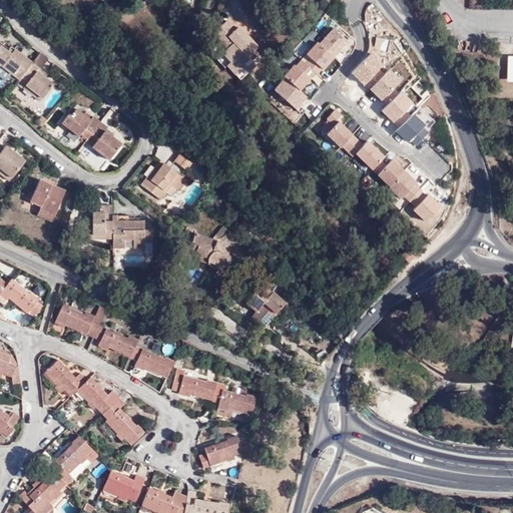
[(251,63),(257,68),(264,61),(255,53),(258,51),(258,48),(251,42),(248,45),(243,40),(246,37),(240,30),(238,30),(235,32),(228,23),(214,35),(222,44),(228,50),(223,54),(226,58),(233,50),(245,69),(251,63)]
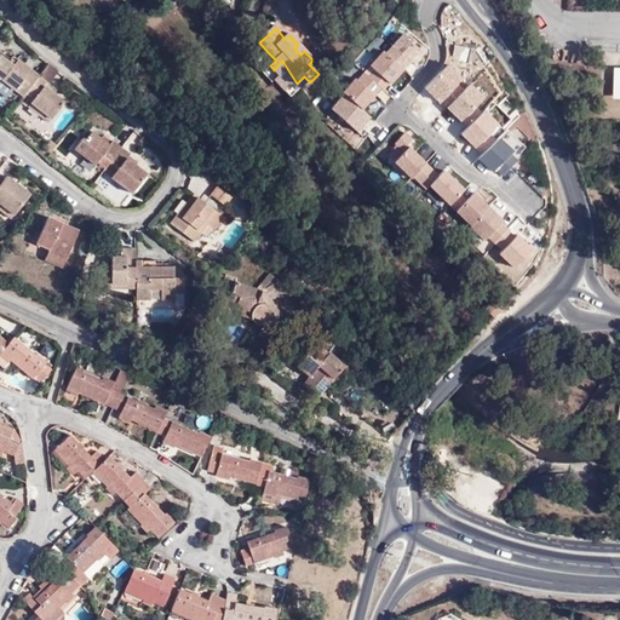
[(424,52),(403,34),(388,52),(384,51),(359,80),(356,78),(329,109),(362,138),(378,120),(367,110),(375,101),(389,85),(390,87),(400,76),(406,69),(412,75),(418,69),(413,64),(424,52)]
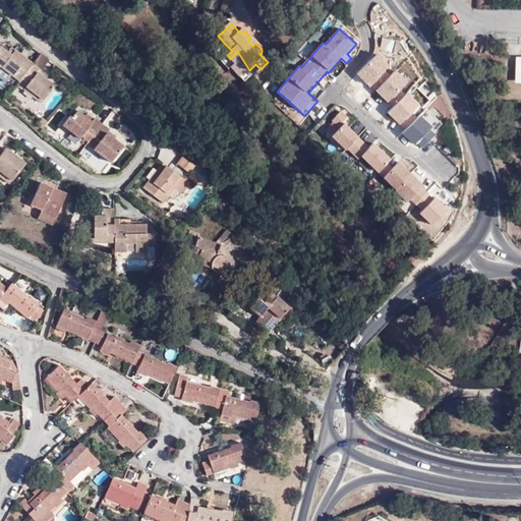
[(215,56),(224,66),(230,59),(227,55),(232,51),(226,45),(215,56)]
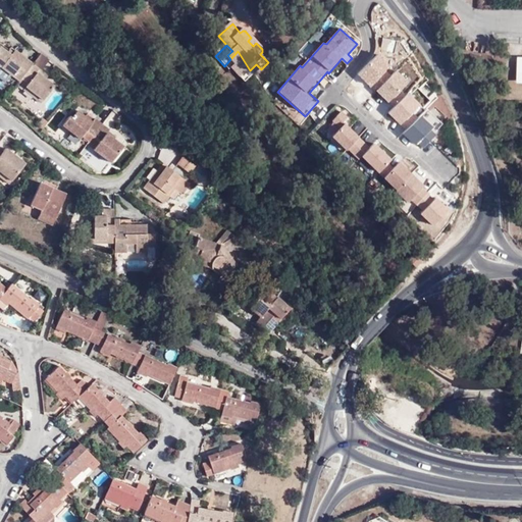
[(22,81),(34,66),(15,51),(12,56),(1,47),(0,48),(0,65),(14,77),(20,83),(22,81)]
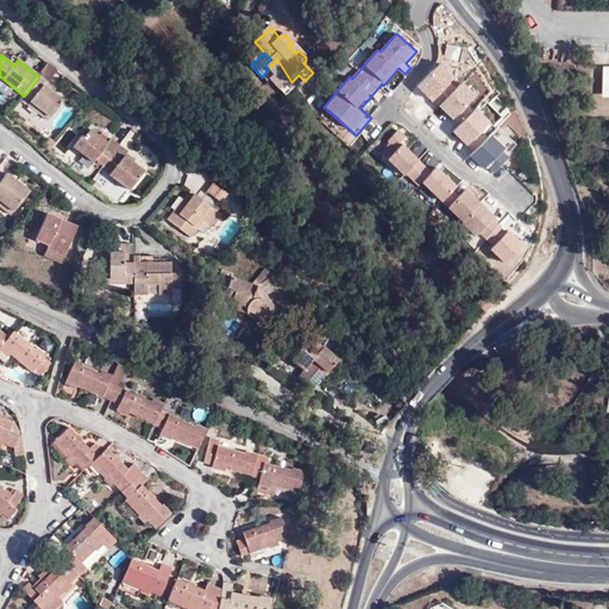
[(286,87),(292,82),(277,60),(269,69),(286,87)]
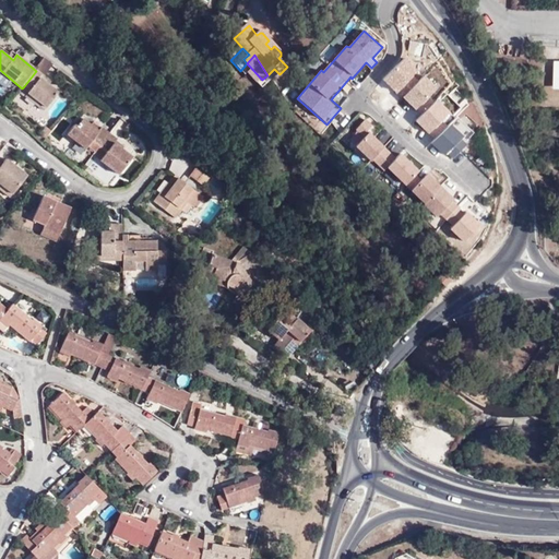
[(423,71),(407,56),(383,80),(392,87),(412,107),(420,116),(415,120),(426,130),(436,141),(431,144),(439,153),(444,157),(447,155),(451,159),(468,143),(464,139),(466,138),(453,125),(459,119),(435,95),(441,88),(426,73),(420,79),(417,75),(423,71)]
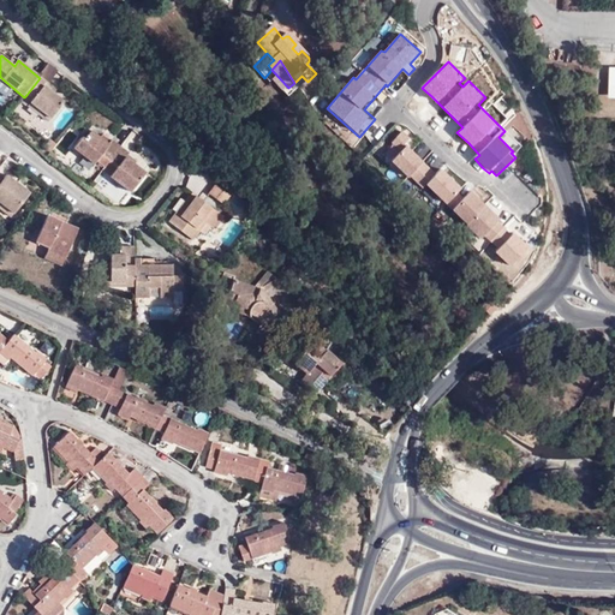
[(272,70),(264,78),(270,84),(274,82),(291,97),(299,89),(294,83),(288,88),(272,70)]
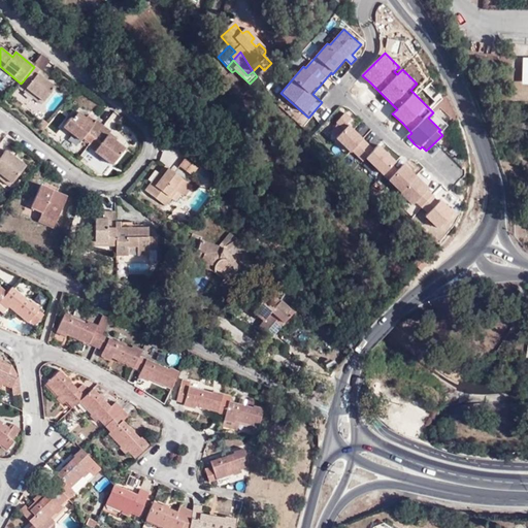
[(253,71),(257,76),(264,70),(259,65),(253,71)]
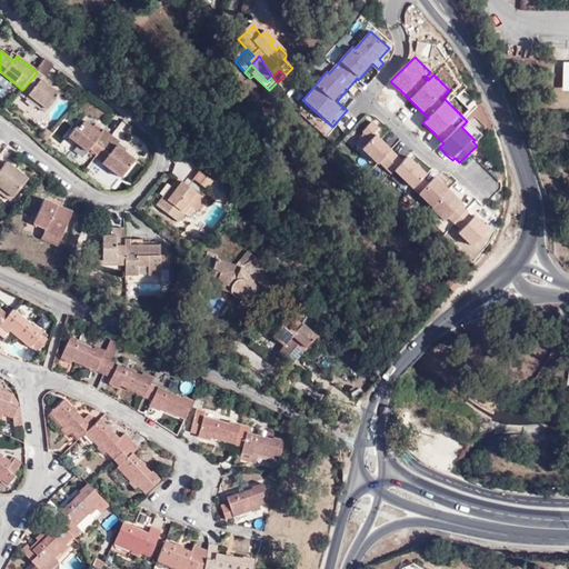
[(16,85),(0,71),(0,77),(12,88),(16,85)]
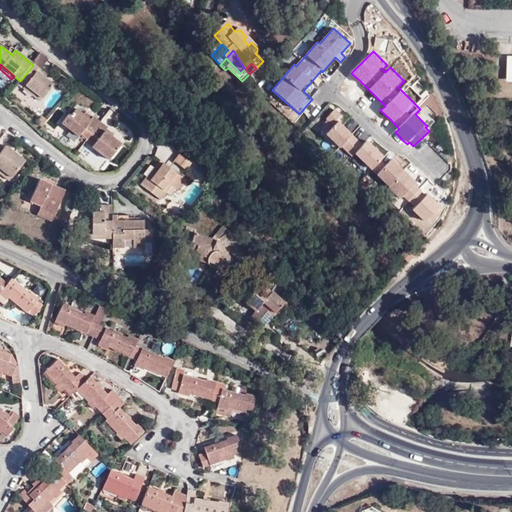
[(46,75),(33,65),(22,79),(29,84),(27,87),(44,101),(55,87),(46,79),(44,78),(46,75)]
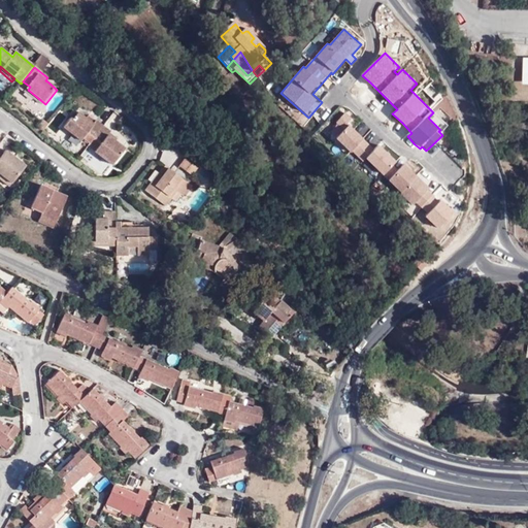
[(45,104),(28,90),(25,93),(42,107),(45,104)]
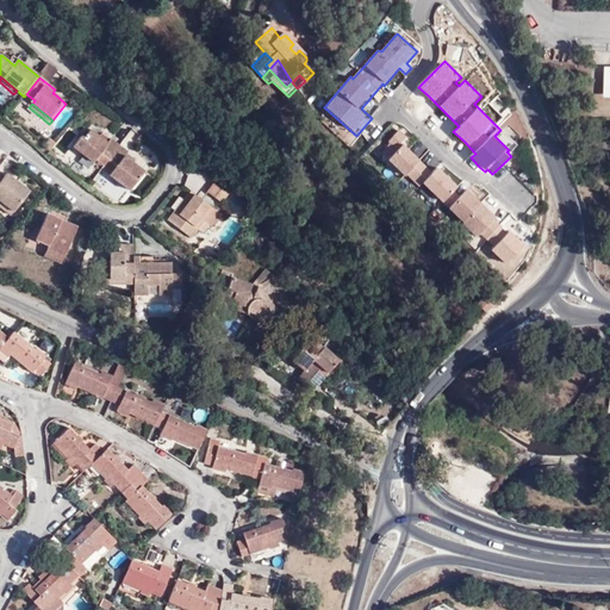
[(411,138),(399,128),(386,142),(396,150),(385,161),(405,180),(409,176),(419,187),(424,184),(478,235),(480,231),(498,248),(496,250),(509,263),(526,246),(516,237),(510,231),(508,234),(500,228),(503,225),(497,221),(499,218),(495,213),(479,198),(468,188),(461,197),(455,191),(459,187),(449,178),(439,167),(435,170),(428,165),(414,151),(405,143),(411,138)]
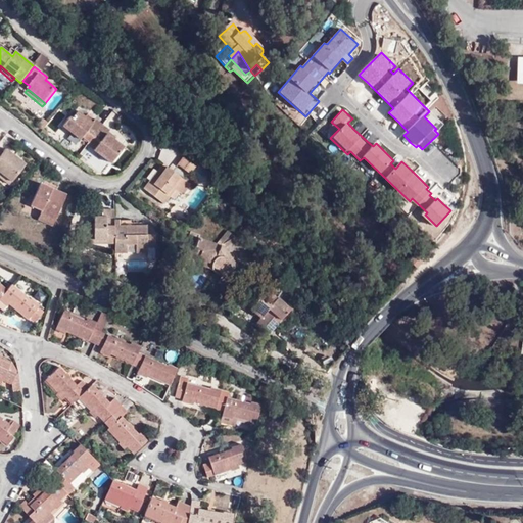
[(91,143),(104,127),(97,121),(95,124),(93,123),(88,119),(80,112),(74,120),(73,119),(65,129),(83,141),(85,139),(91,143)]
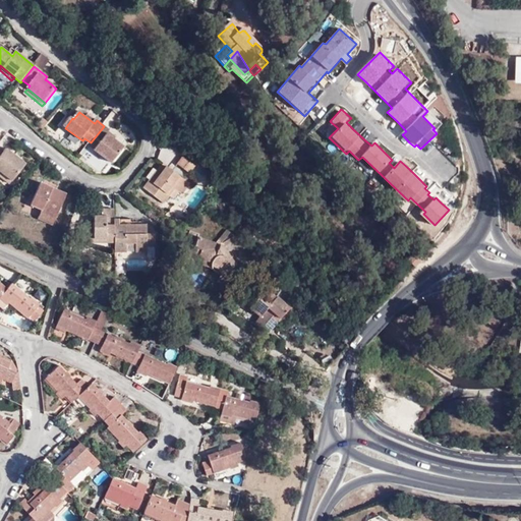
[(112,132),(104,126),(91,142),(98,149),(96,152),(113,165),(126,148),(117,140),(110,134),(111,132),(112,132)]
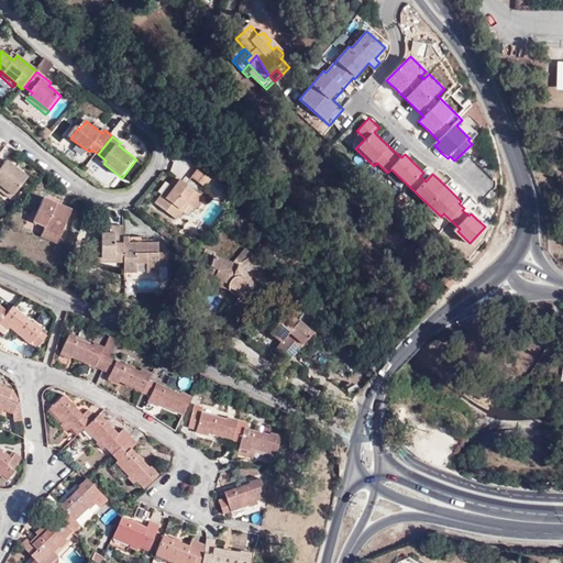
[(86,156),(89,152),(70,139),(67,142),(86,156)]
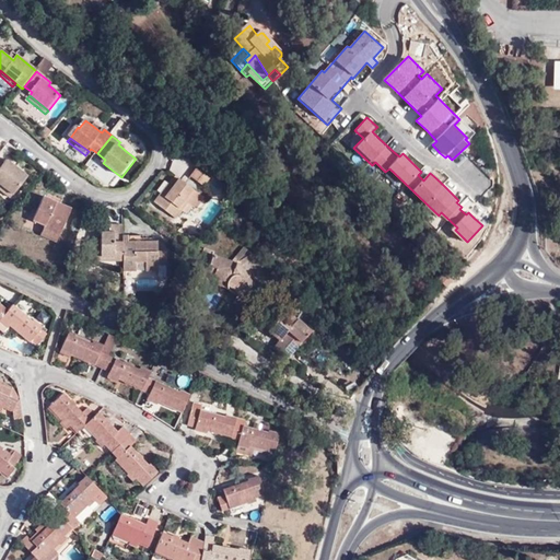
[(54,144),(48,141),(45,146),(55,153),(57,151),(53,147),(54,144)]
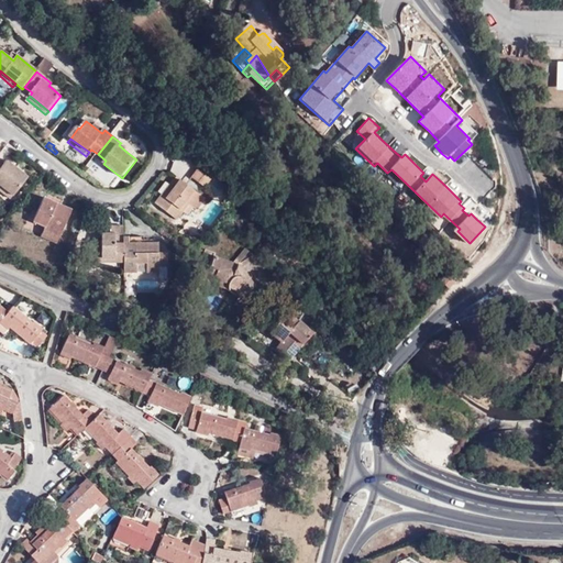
[(106,161),(98,154),(95,158),(102,165),(103,164),(106,161)]
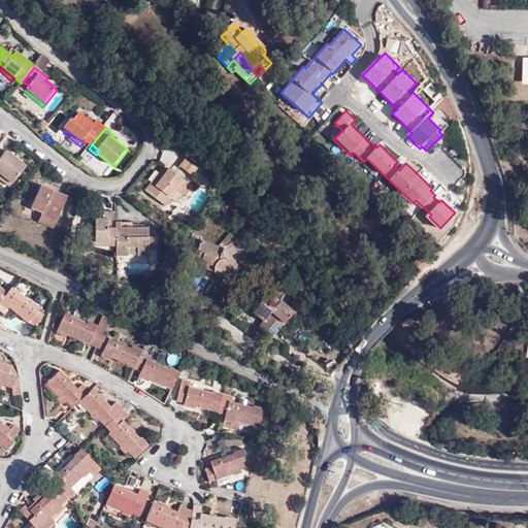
[(3,155),(0,153),(0,176),(11,186),(25,168),(5,152),(3,155)]
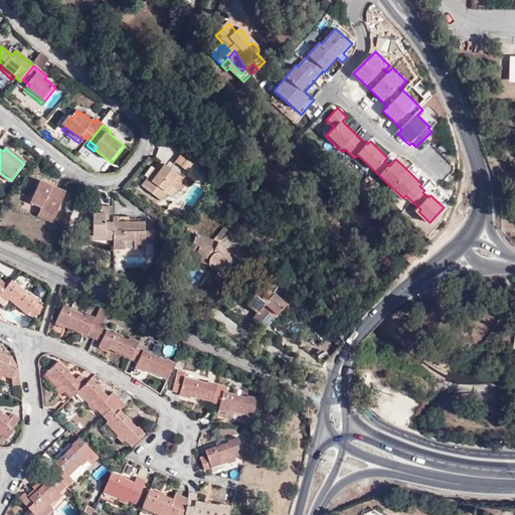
[(182,157),(178,161),(185,166),(189,162),(182,157)]
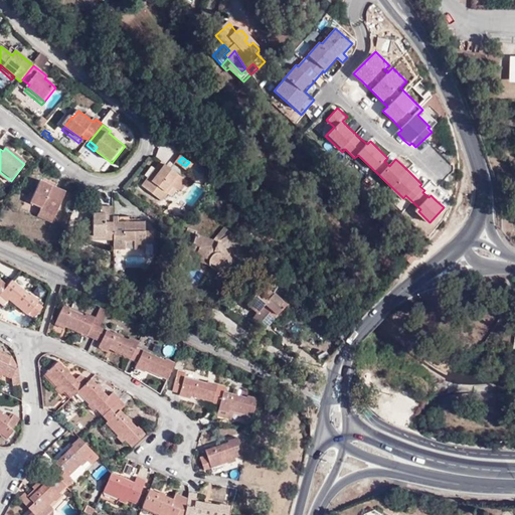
[(185,166),(190,170),(194,166),(189,162),(185,166)]
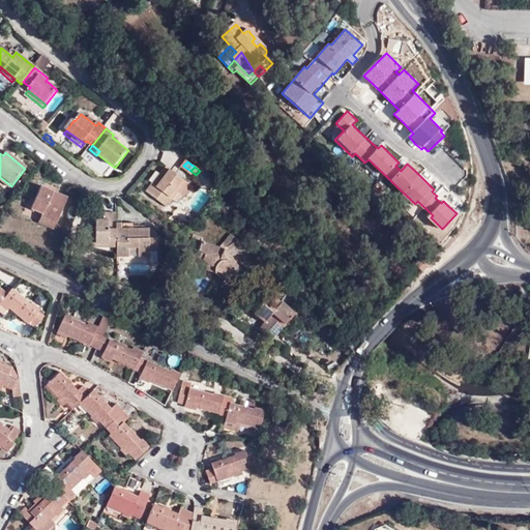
[(193,188),(170,170),(164,177),(156,172),(149,181),(152,183),(145,192),(166,208),(172,200),(174,201),(177,201),(180,197),(184,200),(193,188)]
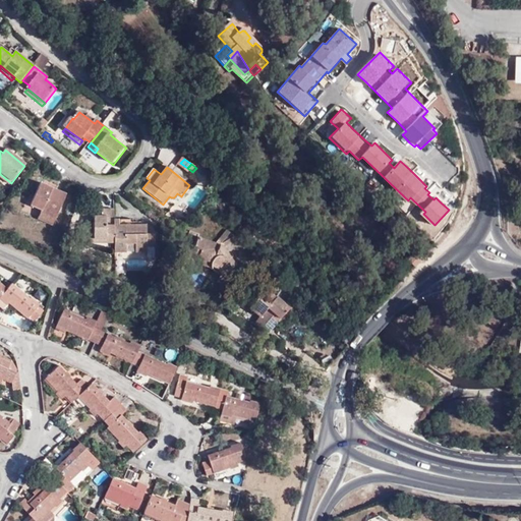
[(0,178),(9,185),(11,183),(0,174),(0,178)]
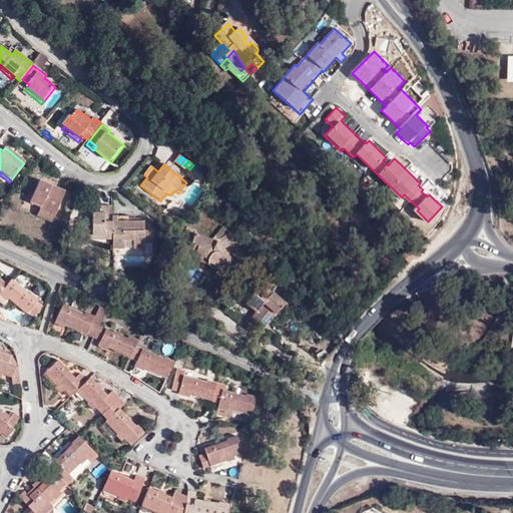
[(43,208),(42,210),(56,216),(66,192),(41,181),(32,203),(43,208)]
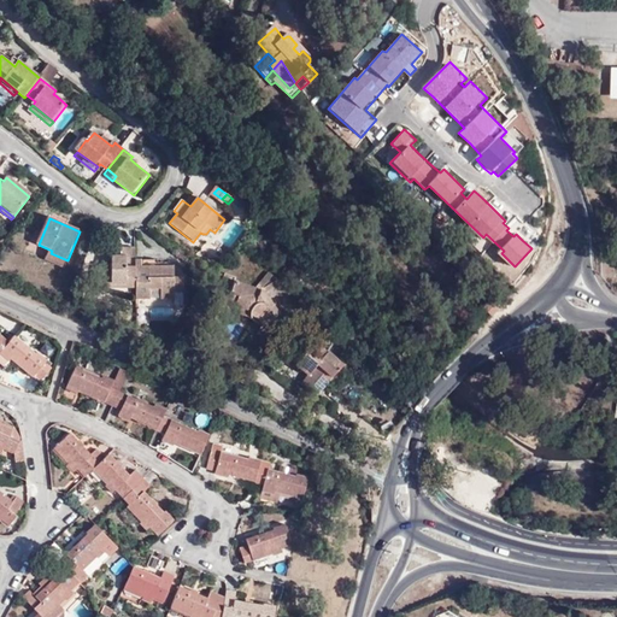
[(137,288),(136,262),(136,248),(122,248),(122,256),(111,256),(111,265),(99,265),(99,288),(112,288),(112,283),(127,283),(127,288),(137,288)]
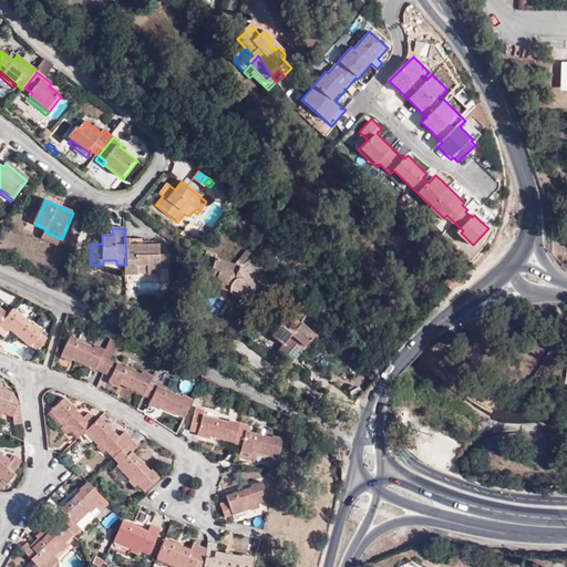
[(62,239),(47,233),(44,237),(60,244),(62,239)]
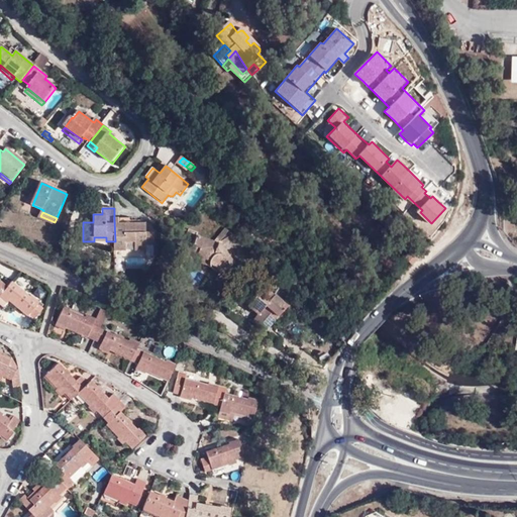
[(115,241),(115,250),(146,250),(146,245),(153,244),(153,233),(146,232),(146,223),(133,223),(133,218),(114,219),(115,241)]
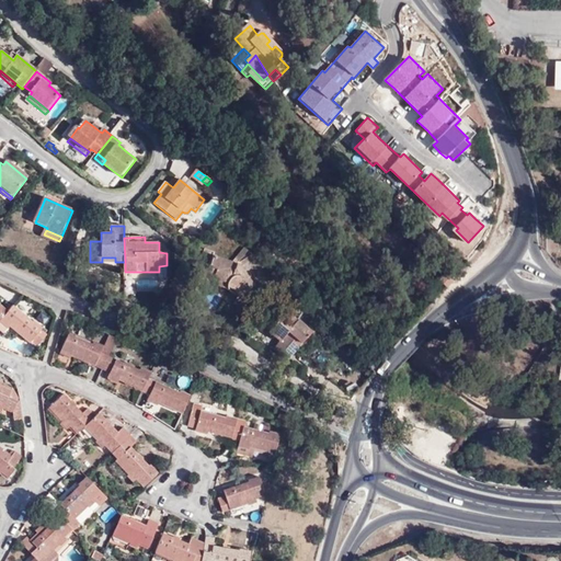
[(194,249),(204,238),(196,238),(191,245),(194,249)]
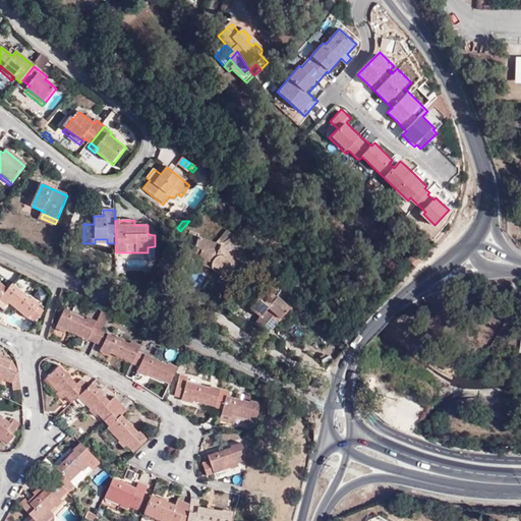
[(227,246),(239,239),(226,229),(217,243),(225,245),(227,246)]
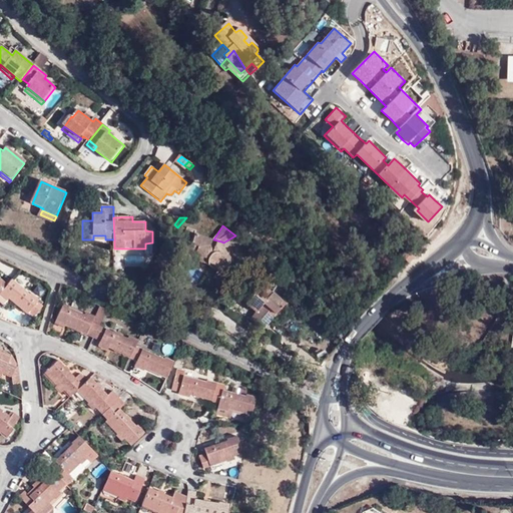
[(234,265),(221,241),(213,239),(194,233),(190,242),(185,241),(183,249),(198,255),(219,269),(216,274),(213,278),(221,283),(234,265)]
